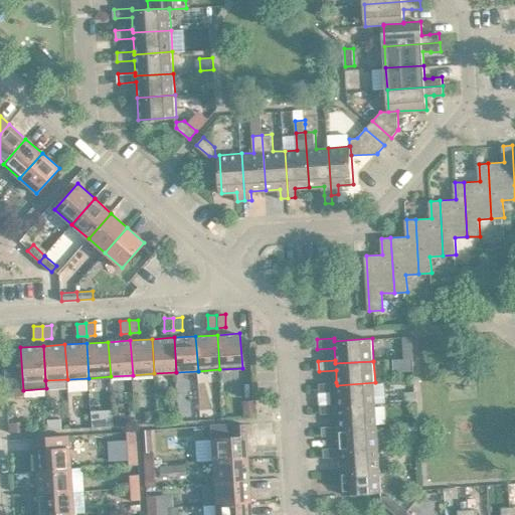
[(337,391),(338,403),(338,406),(376,404),(375,382),(337,385),(336,382),(319,383),(320,392),(337,391)]
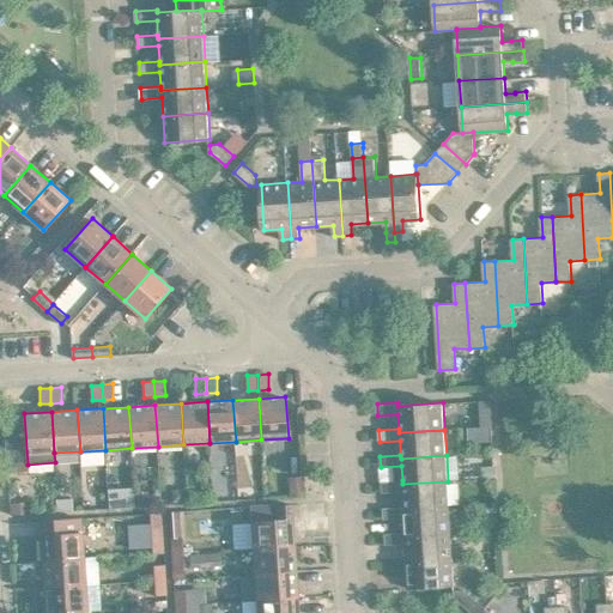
[(495,466),(481,466),(483,479),(496,478),(495,466)]
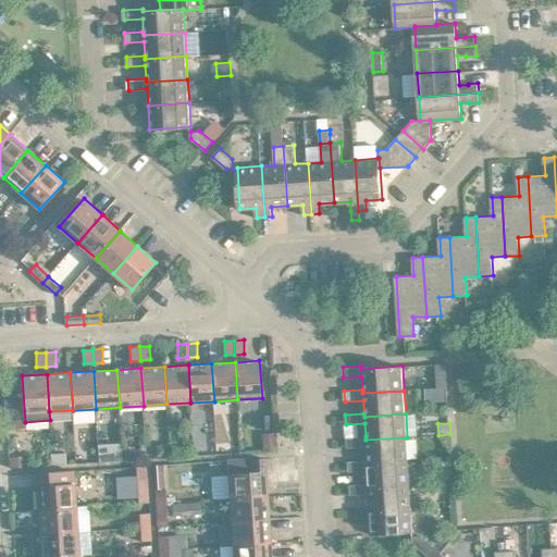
[(366,447),(367,460),(367,463),(408,460),(407,437),(366,440),(366,436),(347,438),(347,448),(366,447)]
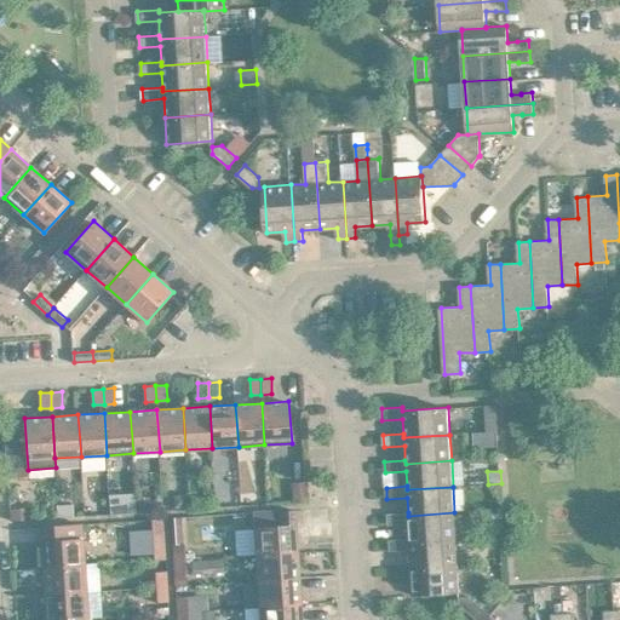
[(308,488),(293,488),(294,501),(309,500),(308,488)]
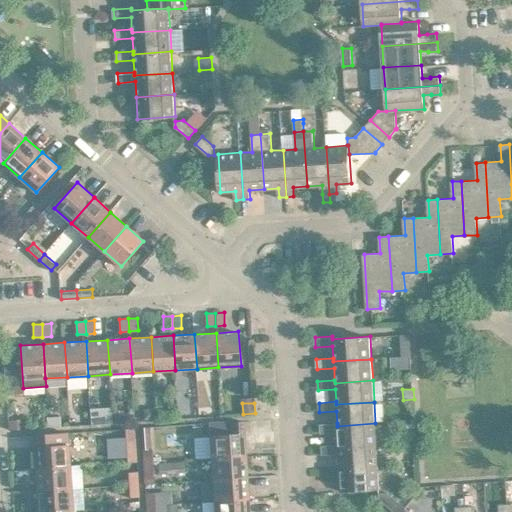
[(110,407),(90,408),(91,425),(113,422),(113,409),(110,407)]
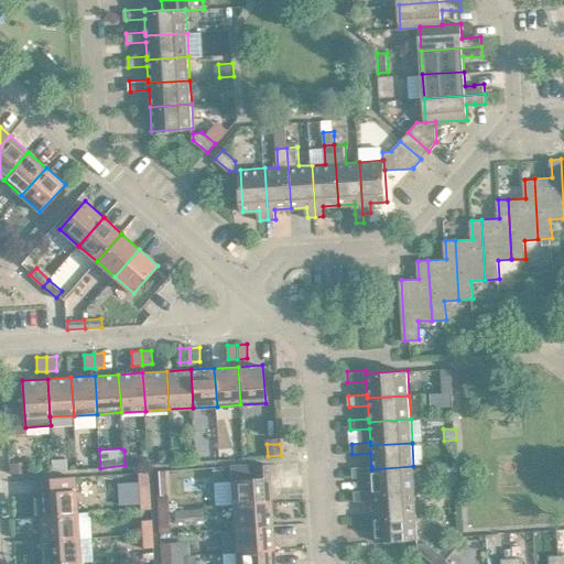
[(171,448),(158,449),(159,462),(171,461),(171,448)]
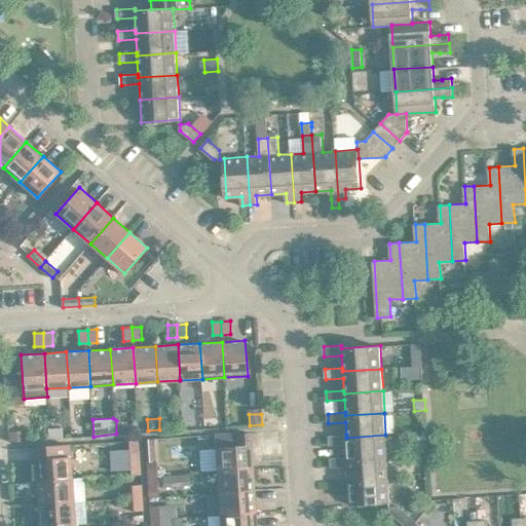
[(127,421),(117,421),(118,433),(127,433),(127,421)]
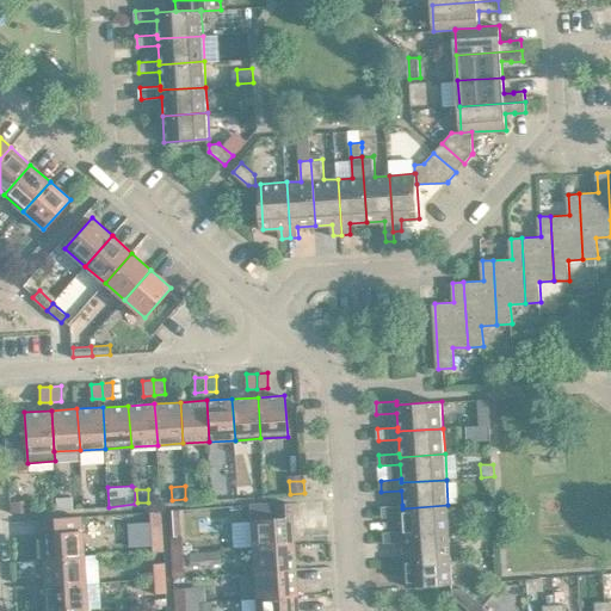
[(73,497),(57,497),(57,508),(74,508),(74,507),(73,497)]
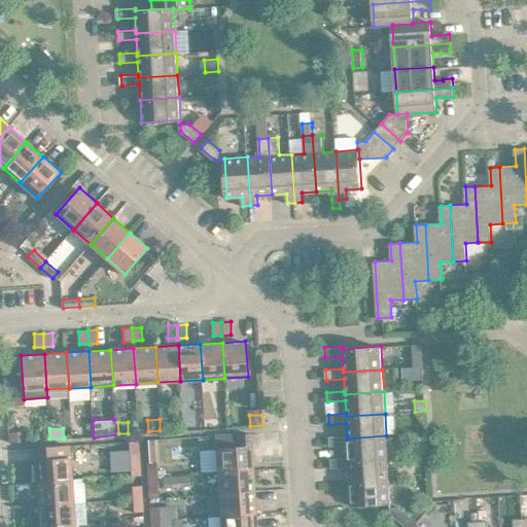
[(28,431),(9,431),(9,441),(28,441),(28,431)]
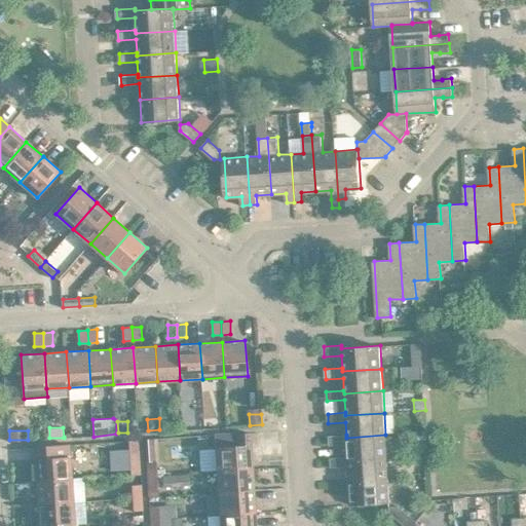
[(347,444),(348,456),(348,459),(387,457),(385,435),(346,438),(346,435),(329,436),(330,445),(347,444)]
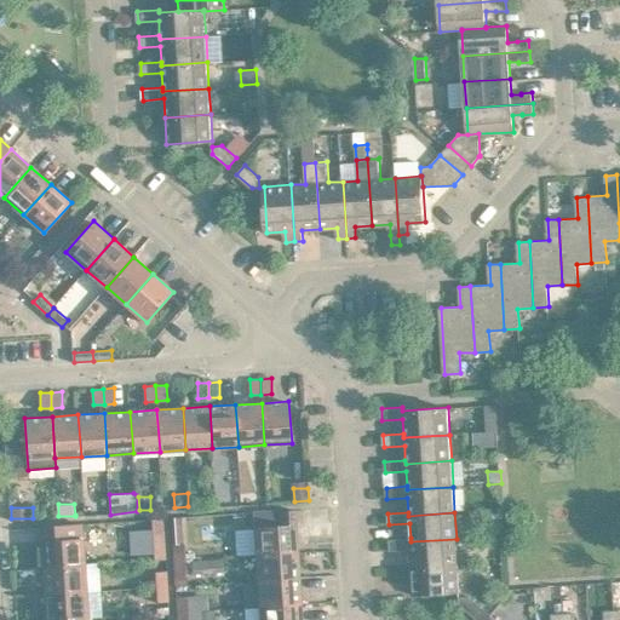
[(164,517),(153,518),(154,533),(165,533),(164,517)]
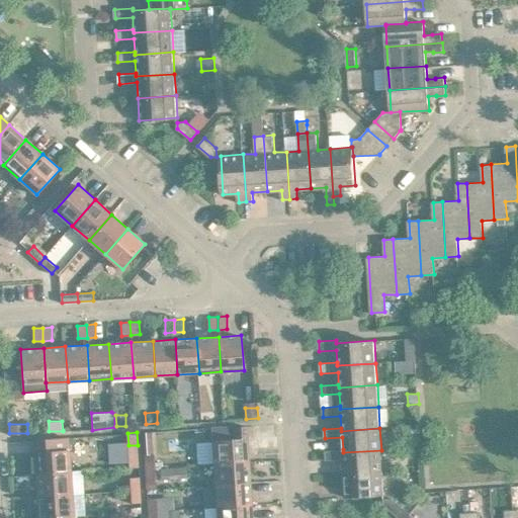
[(212,440),(214,462),(249,460),(248,438),(212,440)]
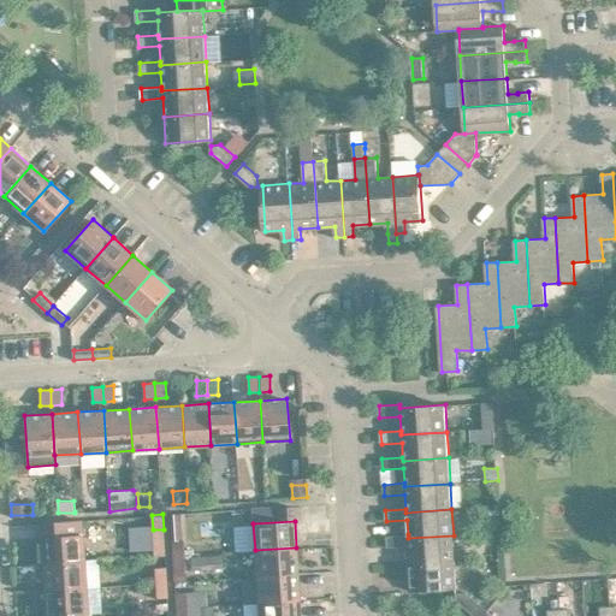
[(165,545),(164,529),(153,529),(153,545),(165,545)]
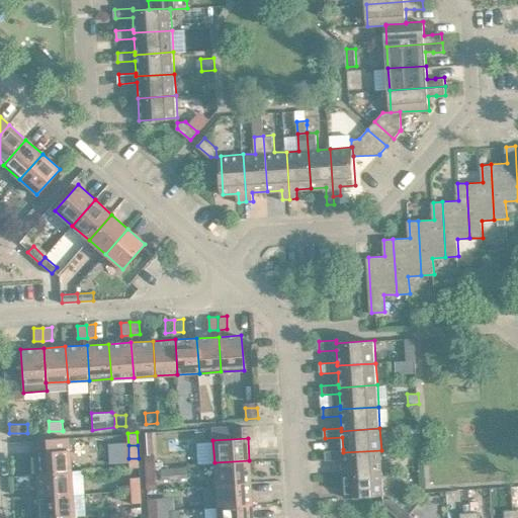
[(34,451),(36,475),(71,471),(70,449),(34,451)]
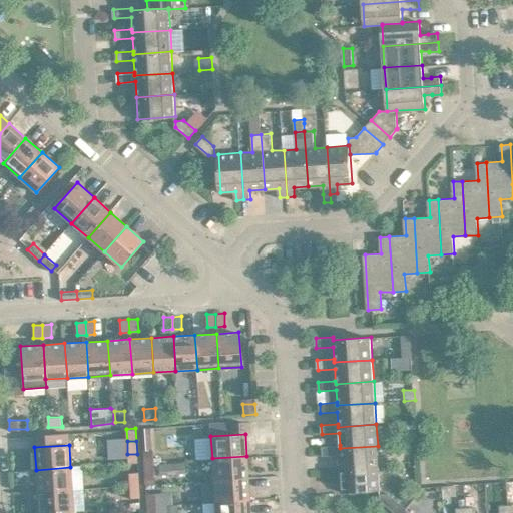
[(340,455),(341,470),(379,468),(378,446),(340,448),(340,445),(323,446),(323,456),(340,455)]
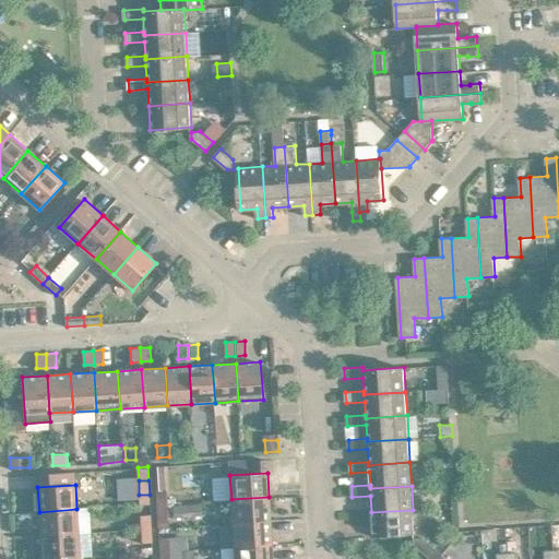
[(157,490),(157,504),(168,503),(167,490),(157,490)]
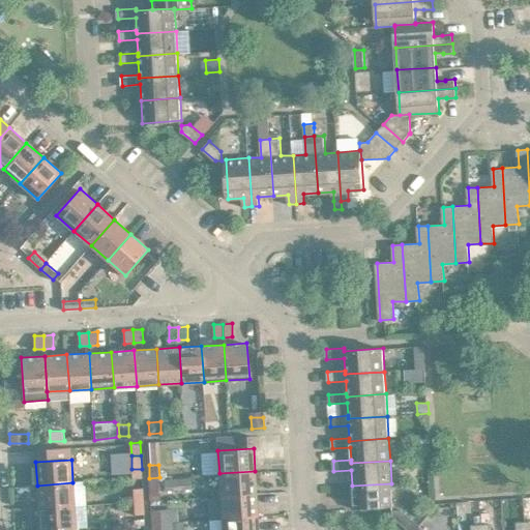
[(142,469),(131,469),(133,478),(142,477),(142,469)]
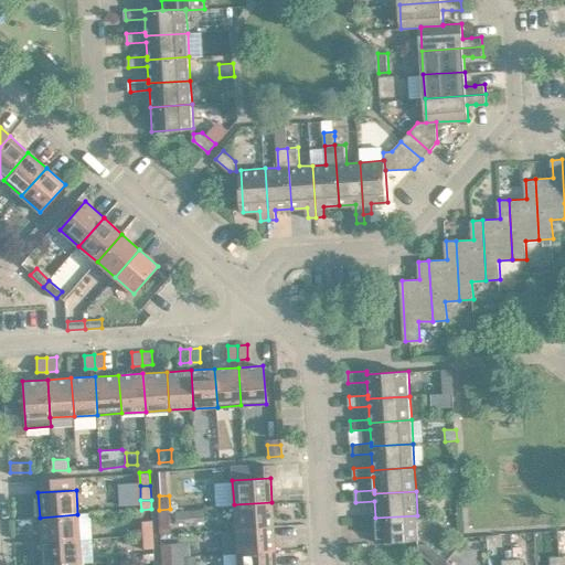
[(234,504),(235,529),(274,526),(272,502),(234,504)]
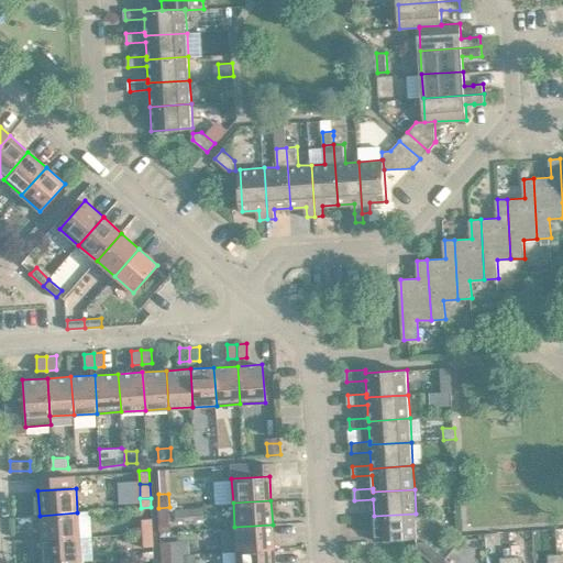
[(203,506),(175,508),(176,522),(205,519),(203,506)]
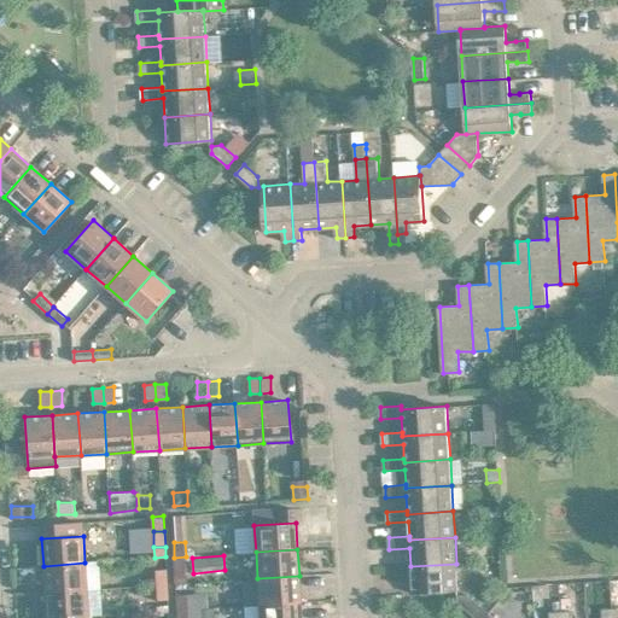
[(186,557),(174,558),(175,572),(187,572),(186,557)]
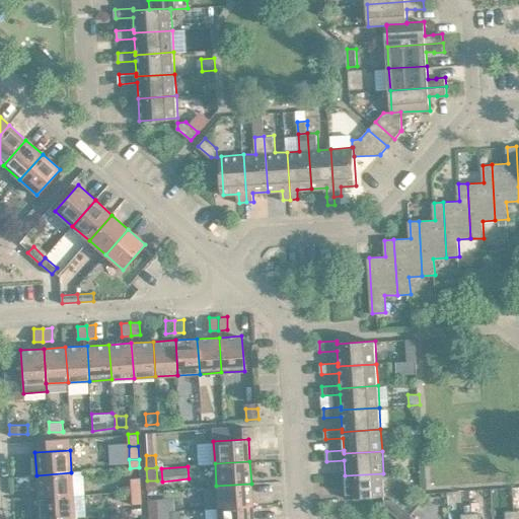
[(36,475),(38,497),(73,495),(71,472),(36,475)]
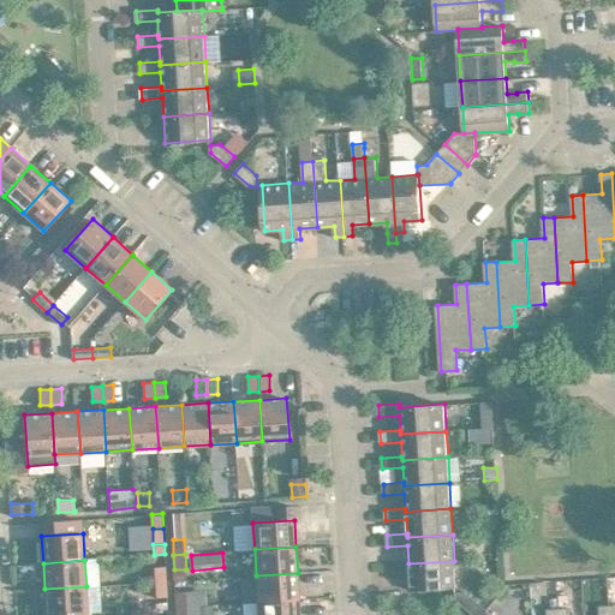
[(454,561),(408,563),(411,590),(457,587),(454,561)]
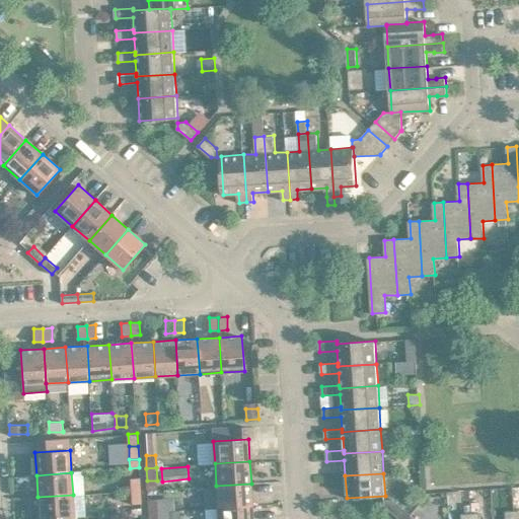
[(131,485),(132,491),(141,491),(140,477),(131,478),(131,485)]
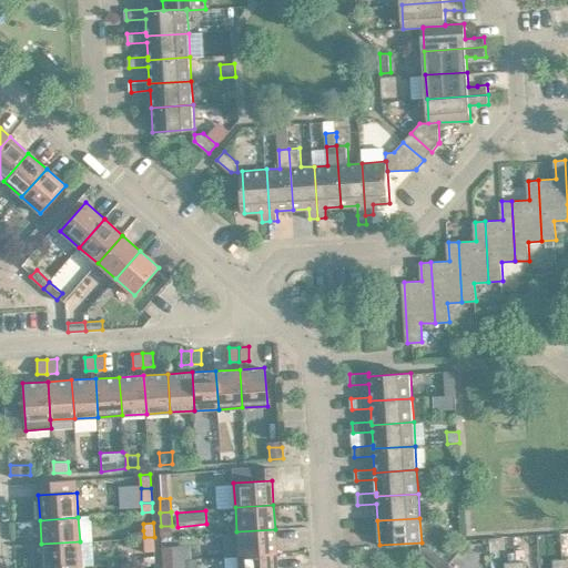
[(171,526),(160,527),(161,536),(171,535),(171,526)]
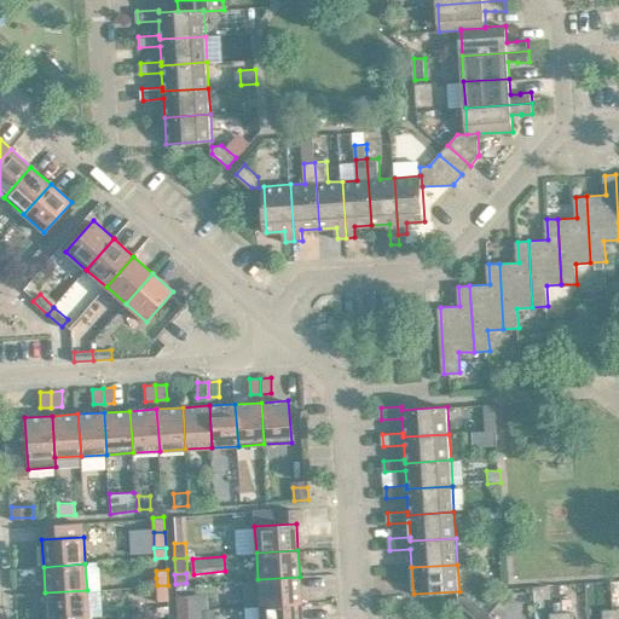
[(258,579),(259,605),(301,602),(300,577),(258,579)]
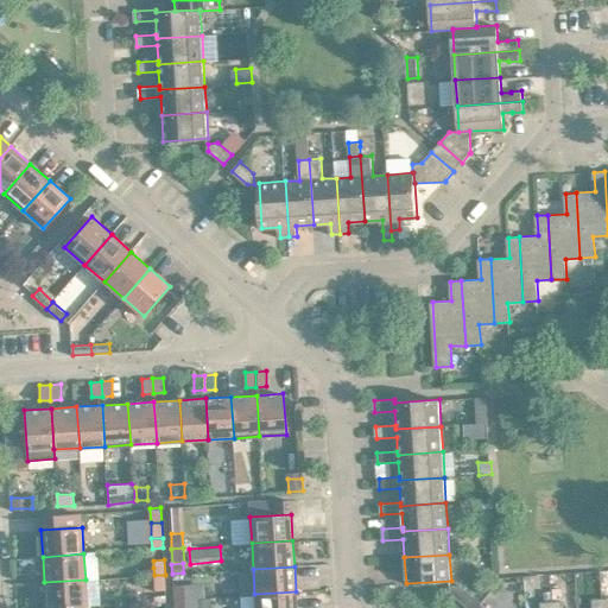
[(165,575),(154,575),(154,590),(165,589),(165,575)]
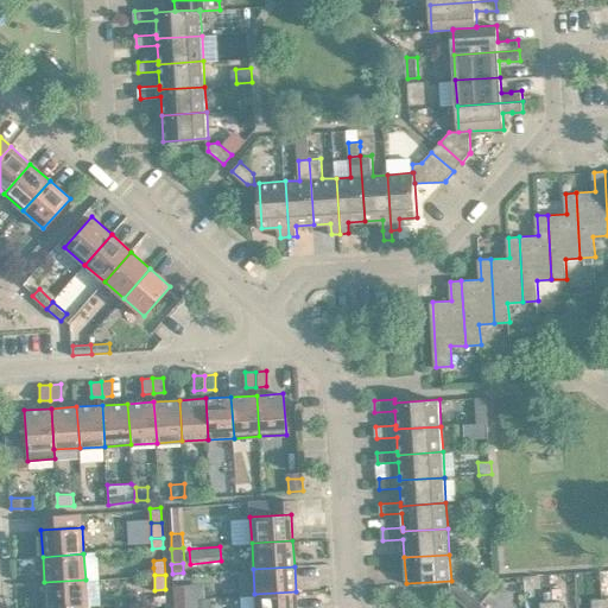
[(44,582),(45,607),(87,606),(86,580),(44,582)]
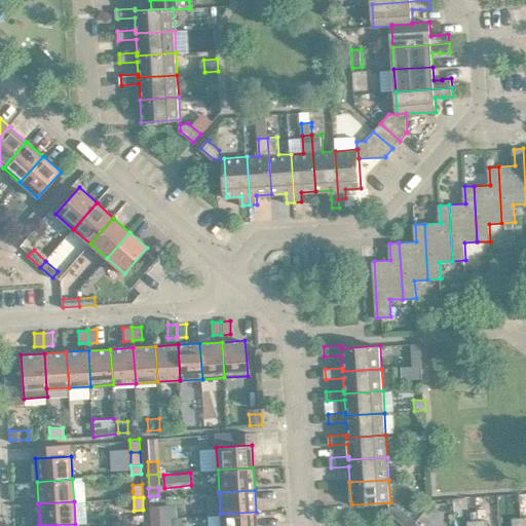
[(160,505),(151,505),(151,519),(161,518),(160,505)]
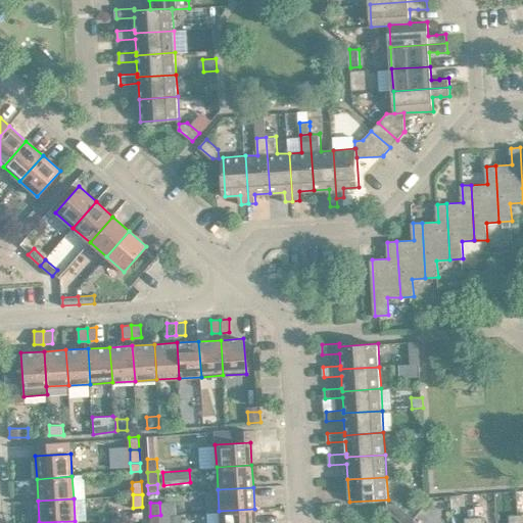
[(387,510),(400,520),(400,521),(408,512),(396,503),(387,503),(387,510)]
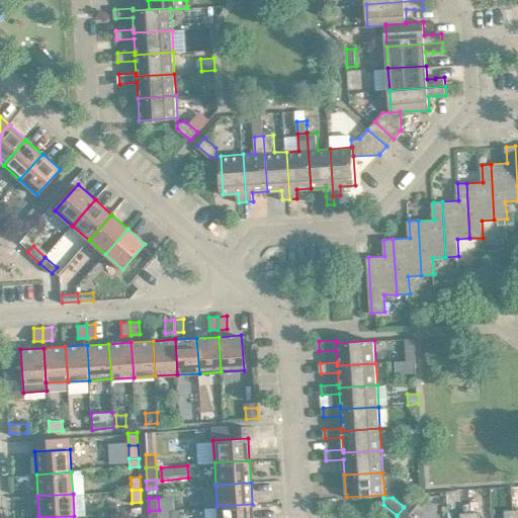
[(217,506),(218,517),(252,517),(252,504),(217,506)]
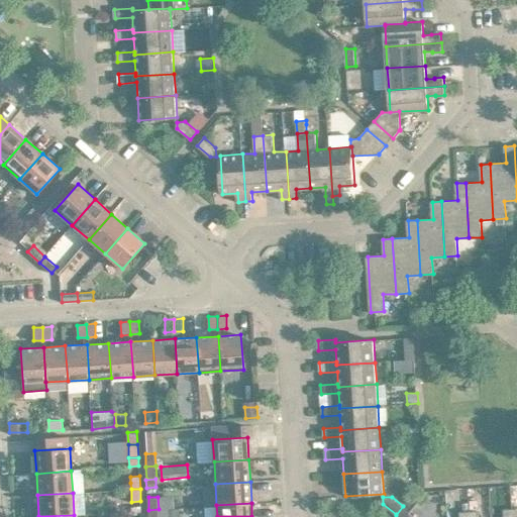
[(180,516),(180,508),(169,508),(169,516),(180,516)]
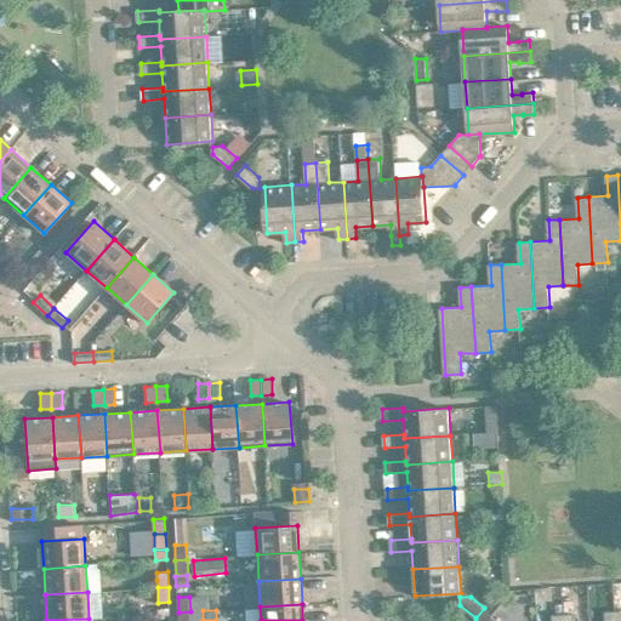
[(605,620),(616,620),(616,610),(604,611),(605,620)]
